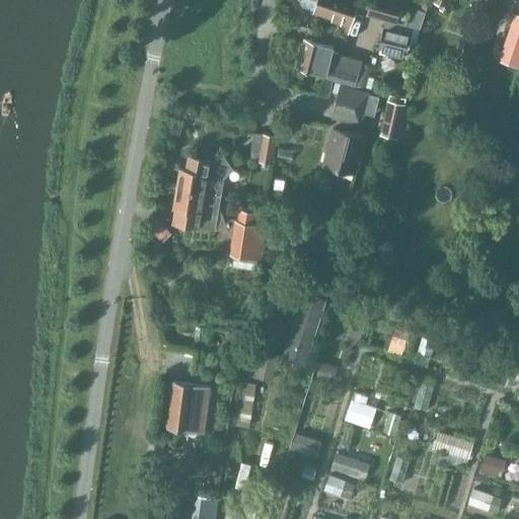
[(299,0),(303,6),(314,9),(313,12),(340,21),(337,30),(349,34),(360,1),(358,0),(299,0)]
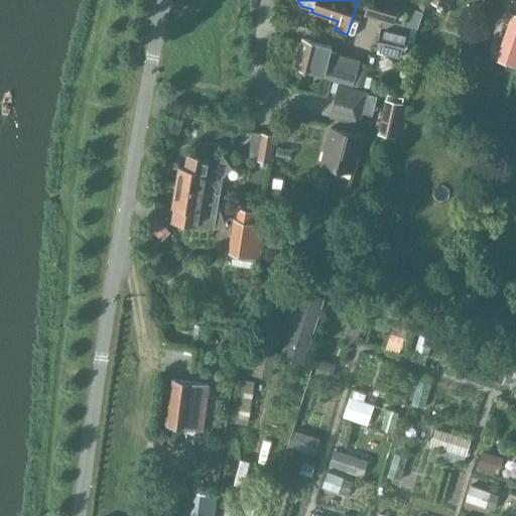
[(411,26),(418,27),(423,12),(411,7),(410,6),(405,4),(400,2),(394,0),(369,0),(365,13),(383,18),(394,21),(411,26)]
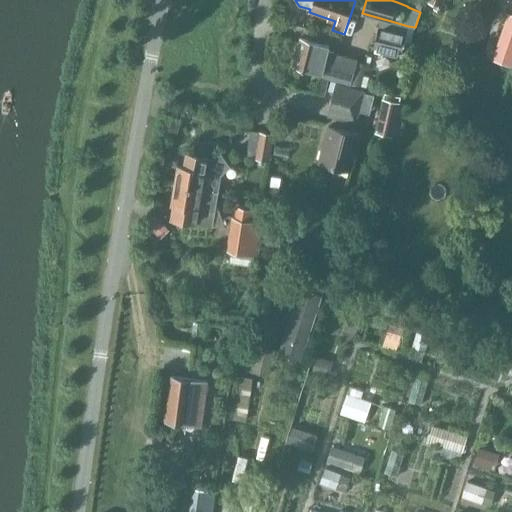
[(424,1),(424,0),(409,0),(407,6),(408,7),(420,12),(424,1)]
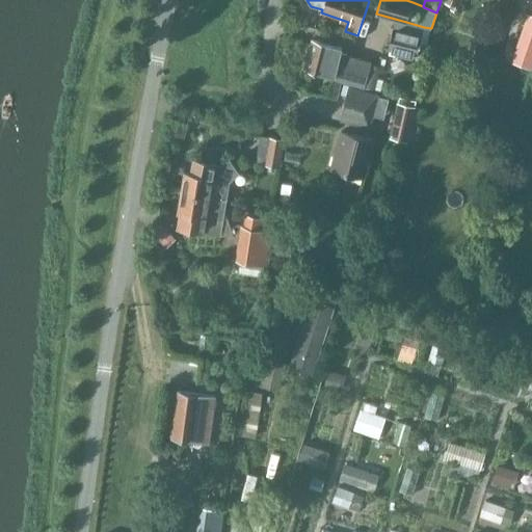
[(443,0),(443,1),(453,4),(451,9),(460,12),(463,4),(459,3),(460,0),(443,0)]
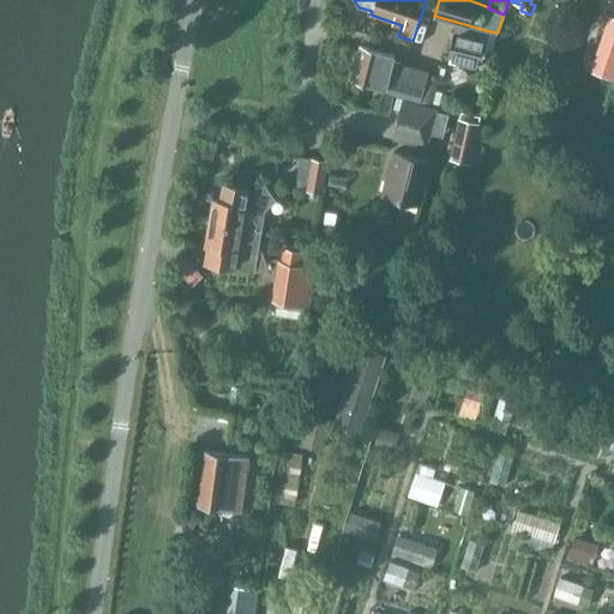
[(486,41),(489,31),(469,25),(456,22),(447,56),(447,58),(481,66),(485,53),(486,54),(486,50),(485,50),(487,41),(486,41)]
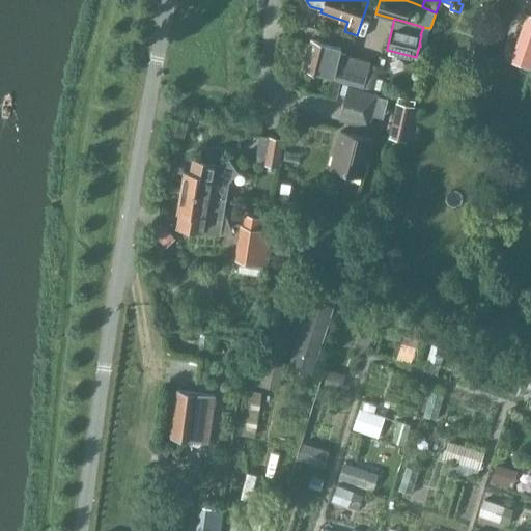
[(333,79),(341,81),(364,87),(373,89),(376,79),(381,65),(370,63),(371,62),(339,54),(341,48),(311,40),(305,68),(314,71),(313,73),(315,73),(316,71),(333,75),(334,76),(333,79)]
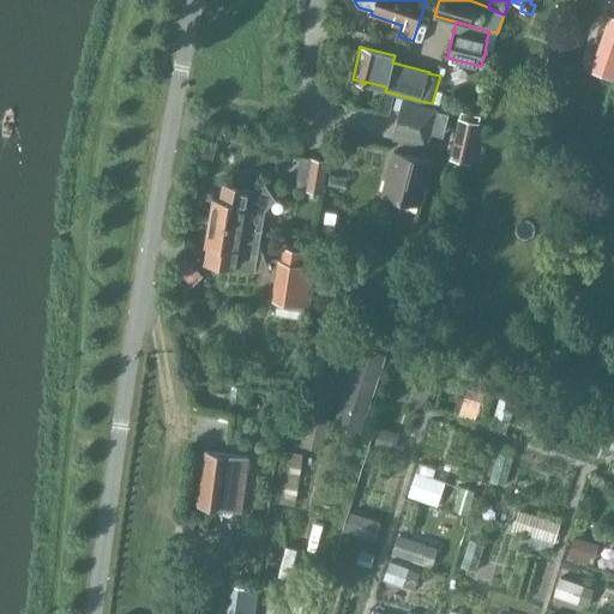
[(393,139),(427,148),(437,109),(404,101),(393,139)]
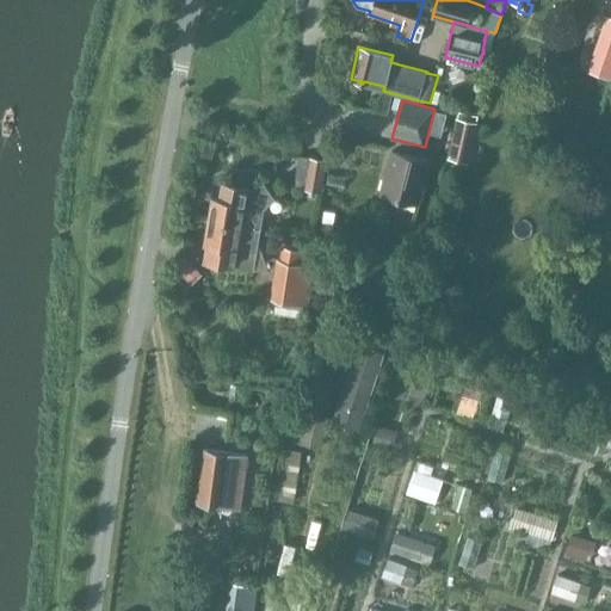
[(477,117),(474,116),(473,116),(458,112),(449,159),(468,162),(477,117)]
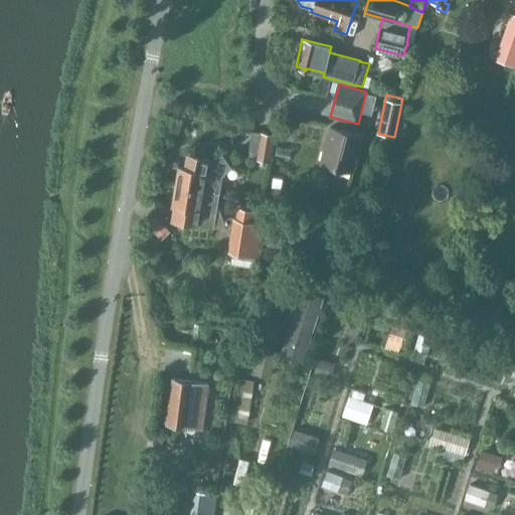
[(179,122),(168,121),(167,131),(178,132),(179,122)]
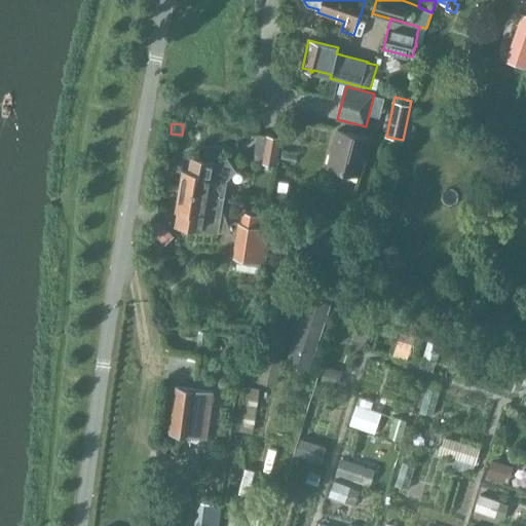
[(338,130),(328,167),(360,176),(369,138),(338,130)]
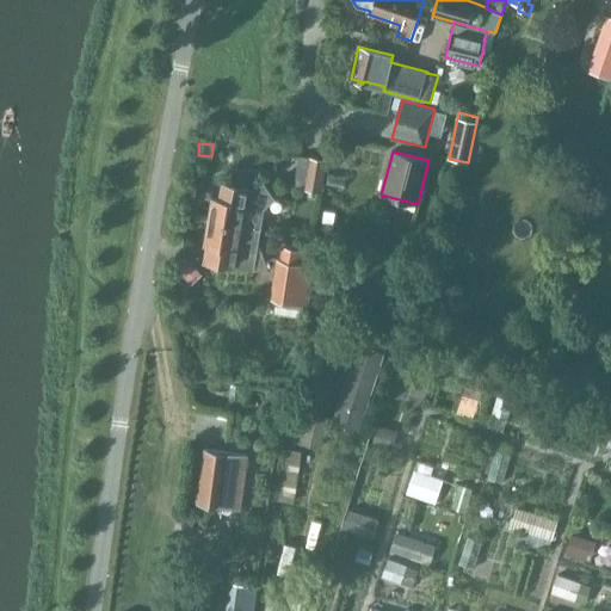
[(304,189),(320,191),(325,161),(310,159),(304,189)]
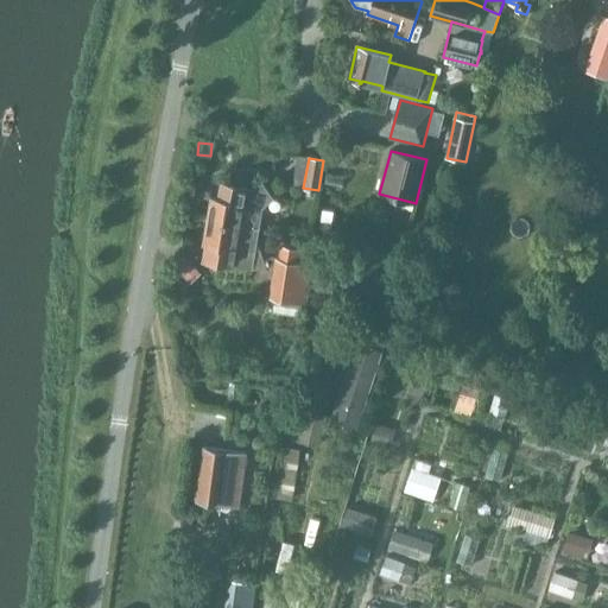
[(252,268),(259,228),(259,227),(261,215),(263,206),(264,204),(273,198),(263,183),(251,191),(246,190),(246,185),(221,182),(217,198),(210,197),(207,220),(203,244),(206,244),(203,260),(252,268)]
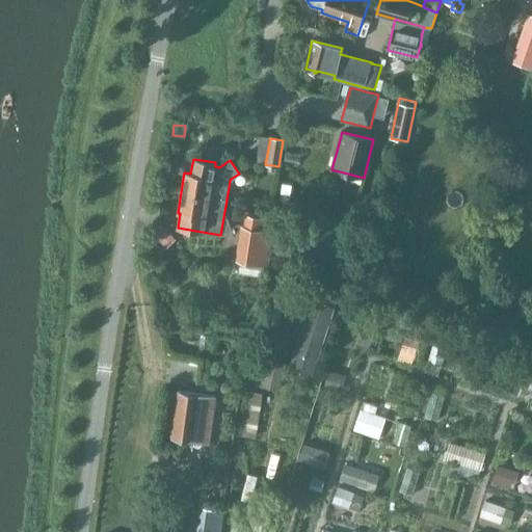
[(243,239),(240,261),(265,264),(270,232),(269,232),(262,230),(264,218),(261,217),(248,215),(247,215),(245,228),(243,239)]
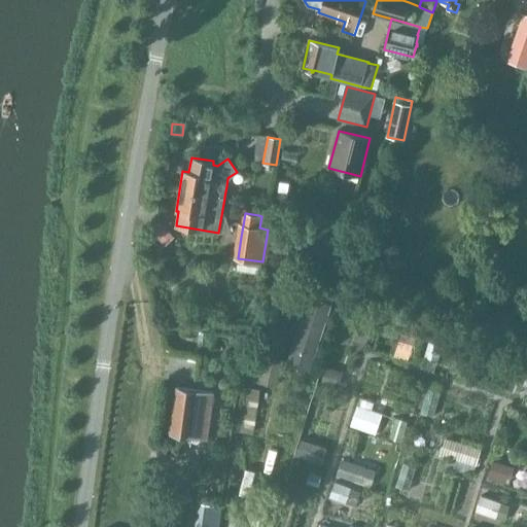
[(300,235),(308,265),(331,257),(324,227),(321,229),(319,222),(310,224),(312,231),(300,235)]
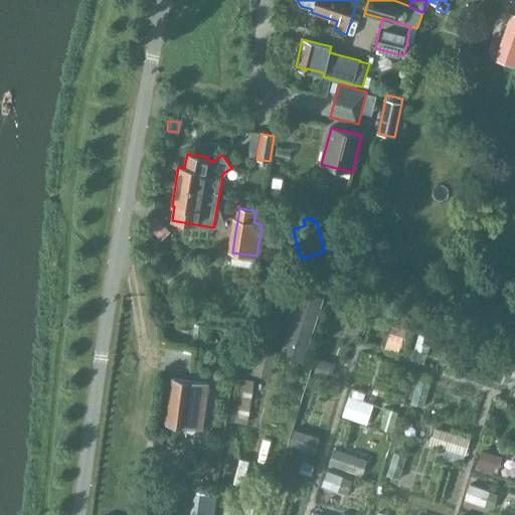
[(299,299),(281,356),(302,363),(320,306),(323,298),(302,290),(299,299)]
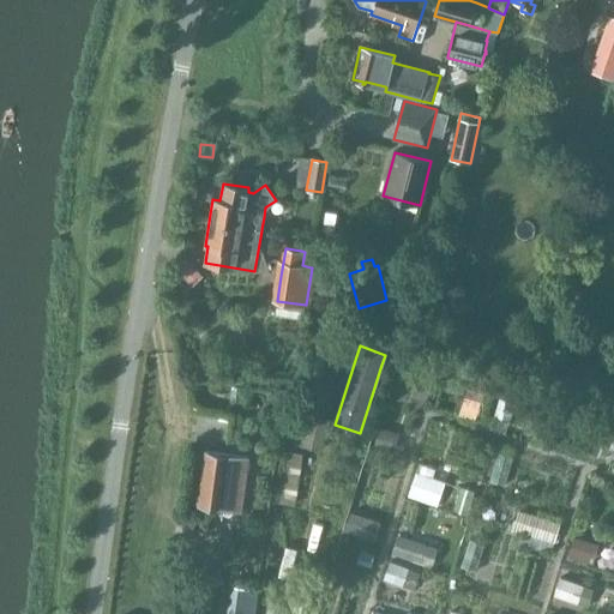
[(329,419),(309,415),(302,446),(321,450),(329,419)]
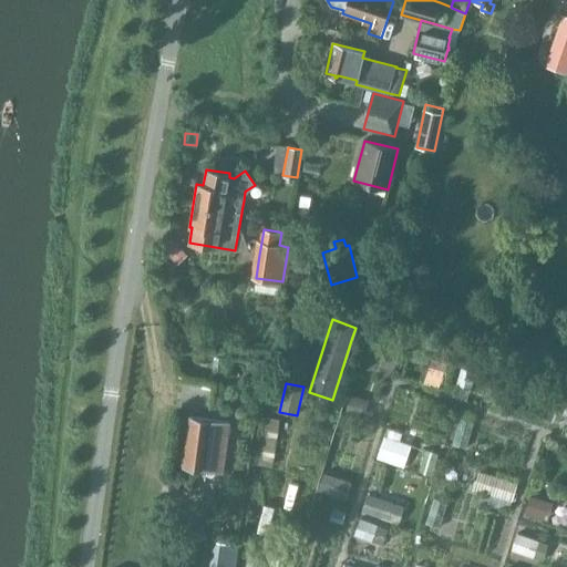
[(191,418),(183,466),(223,472),(229,423),(191,418)]
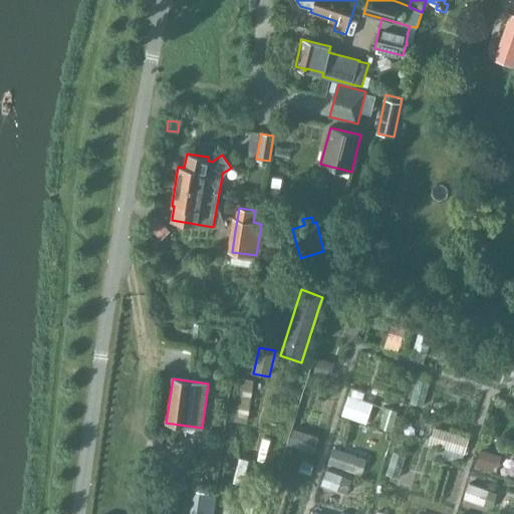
[(194,506),(192,513),(212,513),(216,493),(200,490),(198,506),(194,506)]
